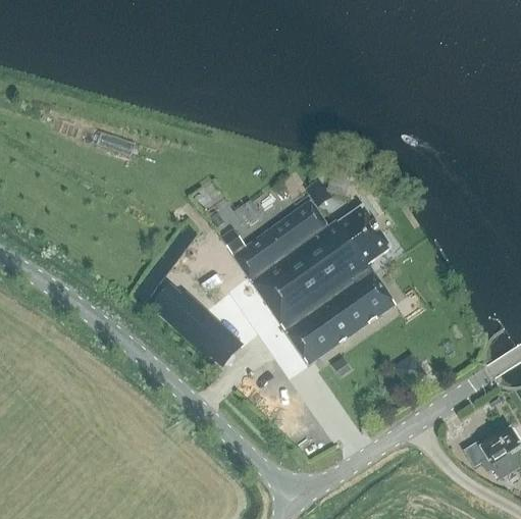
[(221,237),(233,254),(235,256),(235,257),(309,364),(396,303),(370,266),(393,247),(362,204),(337,222),(336,220),(328,226),(310,200),(245,246),(232,228),(221,237)]
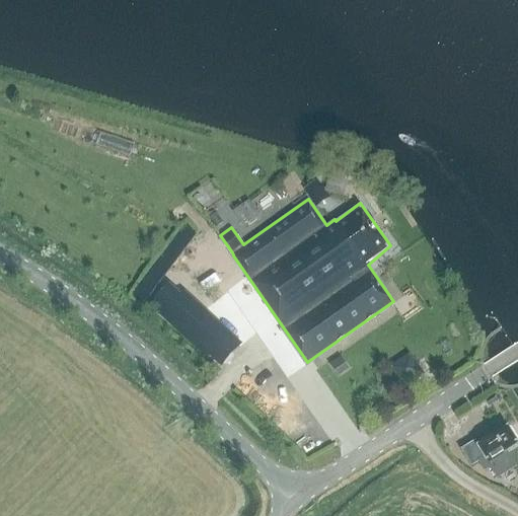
[(199,259),(226,297),(245,283),(217,245),(199,259)]
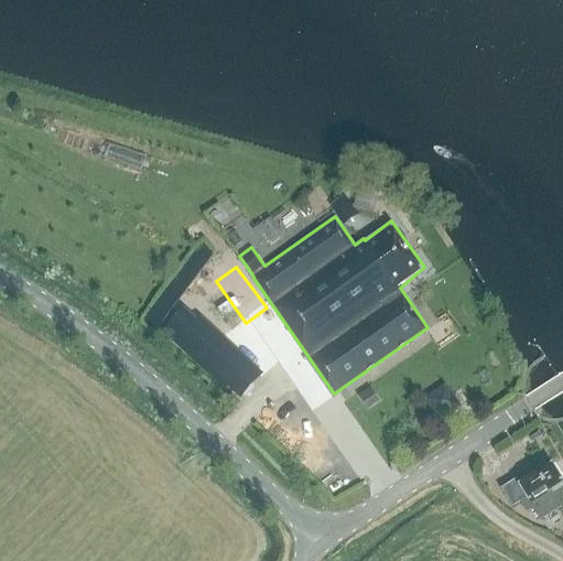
[(185,310),(166,333),(240,395),(259,373),(185,310)]
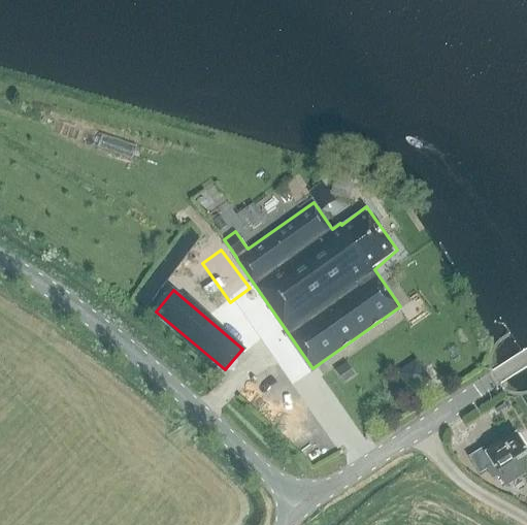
[(422,356),(402,369),(416,391),(436,376),(422,356)]
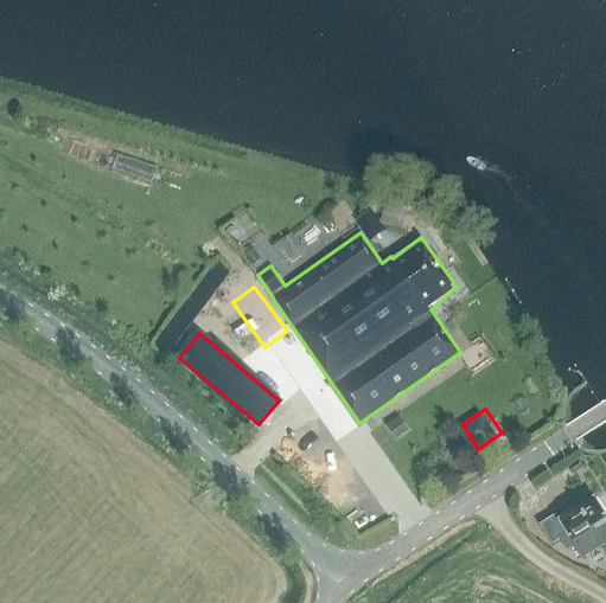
[(605,544),(593,524),(605,518),(605,514),(594,492),(557,514),(559,517),(546,523),(555,539),(560,536),(567,549),(574,545),(581,557),(605,544)]
